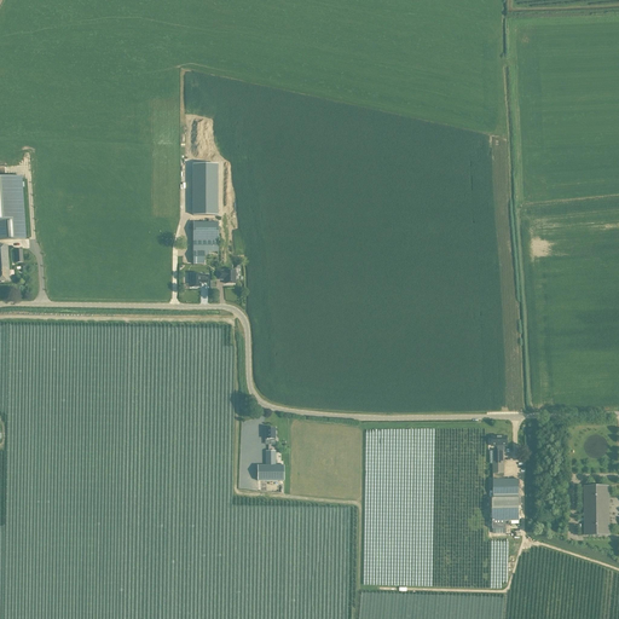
[(194,165),(192,215),(218,217),(218,166),(194,165)]
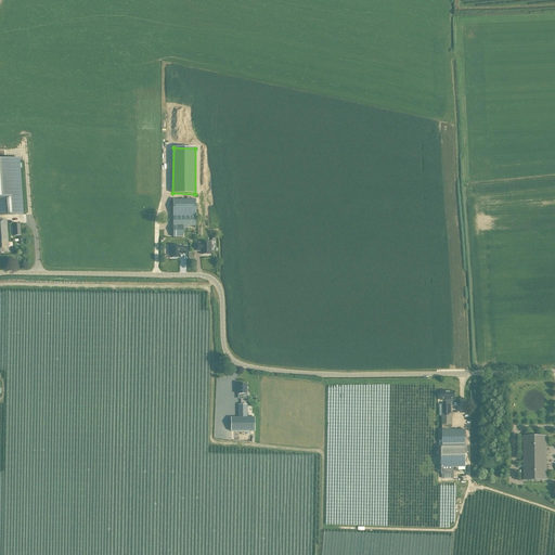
[(18,158),(0,159),(0,216),(23,215),(18,158)]
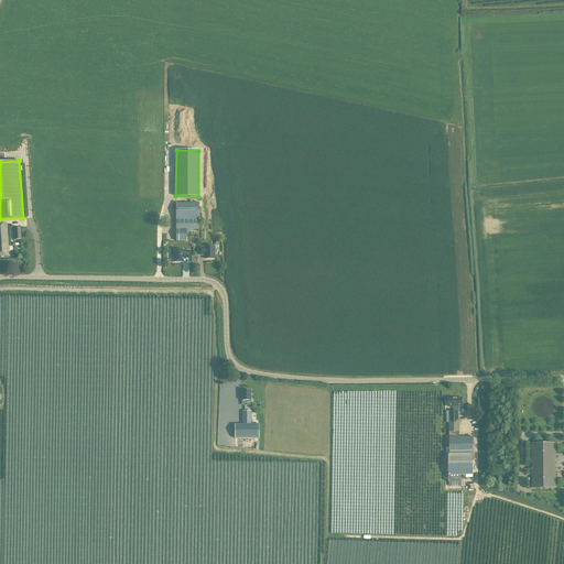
[(198,203),(176,203),(176,241),(186,241),(186,230),(198,230),(198,203)]
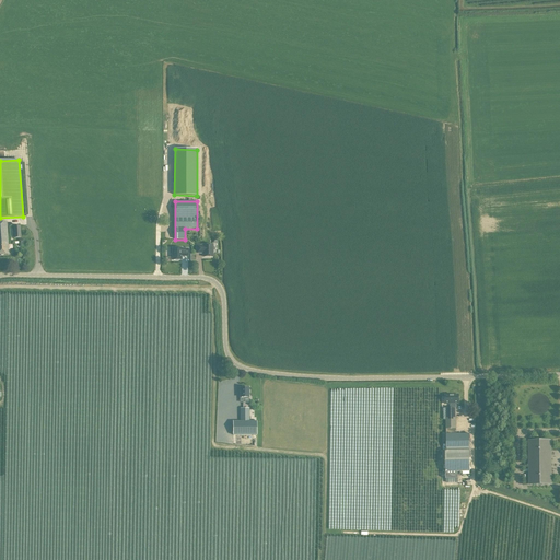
[(203,246),(197,246),(197,253),(201,253),(203,253),(203,257),(213,257),(212,245),(203,245),(203,246)]
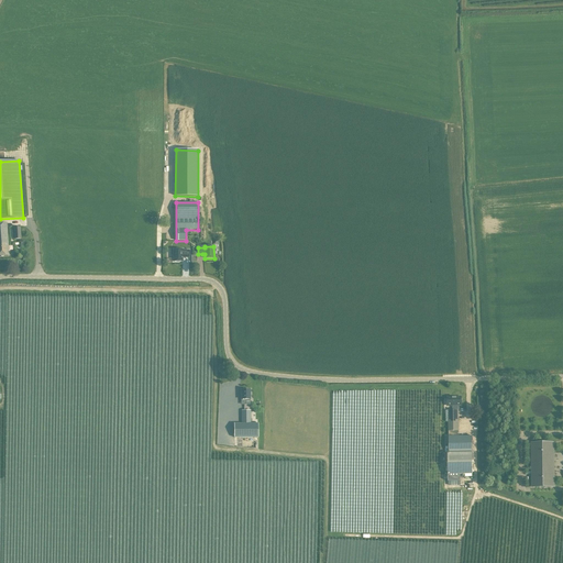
[(183,250),(174,250),(174,262),(183,262),(183,257),(185,257),(189,257),(189,251),(183,251),(183,250)]
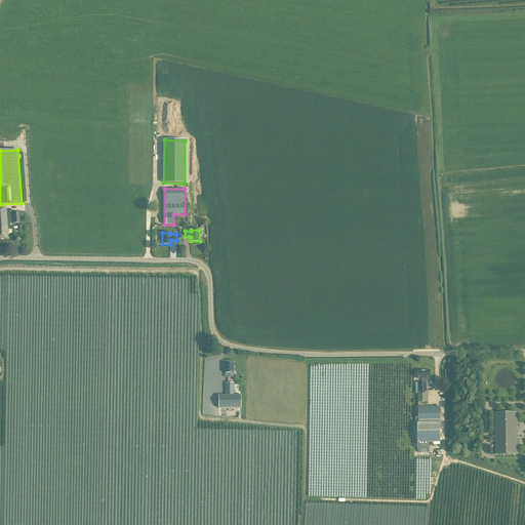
[(418,417),(415,417),(415,422),(417,422),(417,442),(429,442),(441,442),(440,407),(428,407),(428,378),(430,378),(430,370),(417,370),(417,378),(422,378),(422,382),(418,382),(418,407),(416,407),(416,410),(418,409),(418,417)]
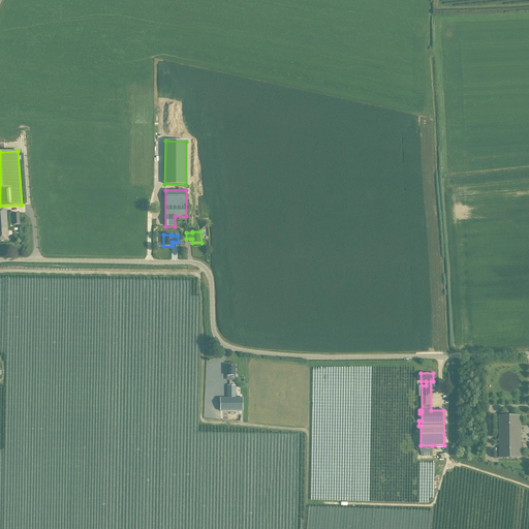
[(236,398),(236,385),(227,385),(227,398),(221,399),(221,411),(243,410),(243,398),(236,398)]
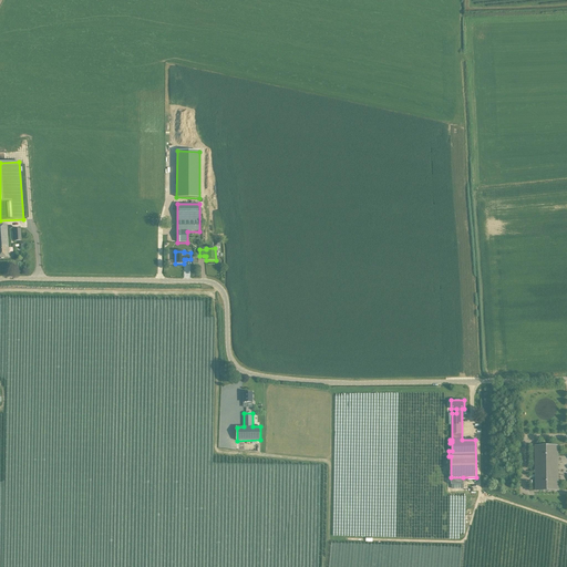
[(557,446),(535,446),(536,491),(558,491),(558,481),(553,481),(553,455),(557,455),(557,446)]
